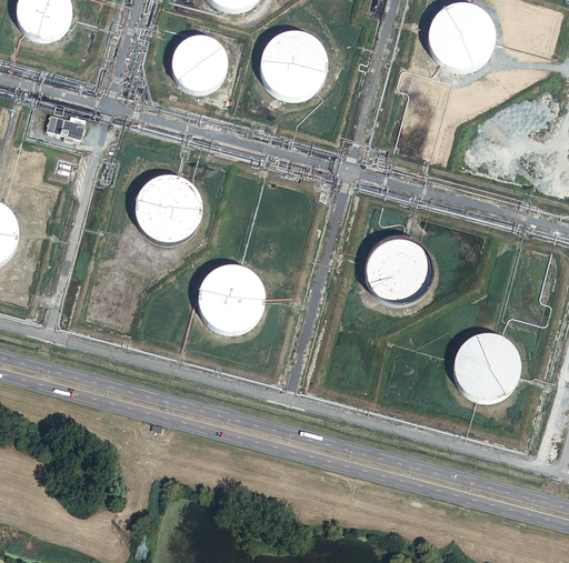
[(72,14),(73,11),(72,8),(72,4),(71,1),(71,0),(19,0),(18,3),(17,8),(17,11),(17,14),(18,18),(19,21),(20,24),(22,28),(25,30),(27,32),(29,34),(32,37),(36,38),(39,39),(43,39),(47,39),(50,39),(53,38),(57,37),(60,34),(62,32),(66,30),(68,28),(69,24),(71,21),(72,18),(72,14)]
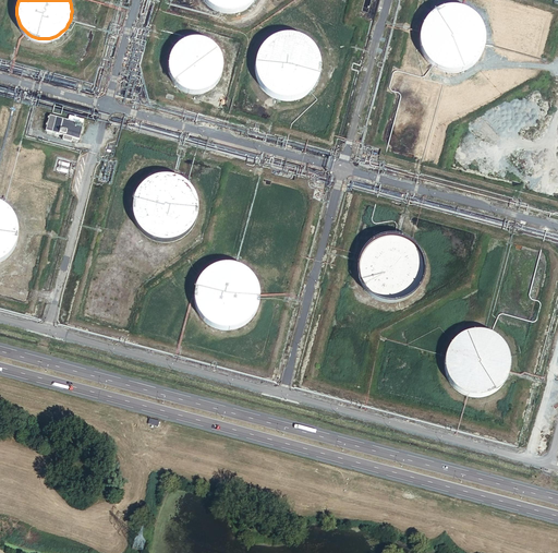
[(206,0),(207,1),(210,3),(215,5),(218,8),(222,9),(227,9),(231,9),(235,9),(239,8),(243,5),(246,4),(251,1),(252,0),(206,0)]
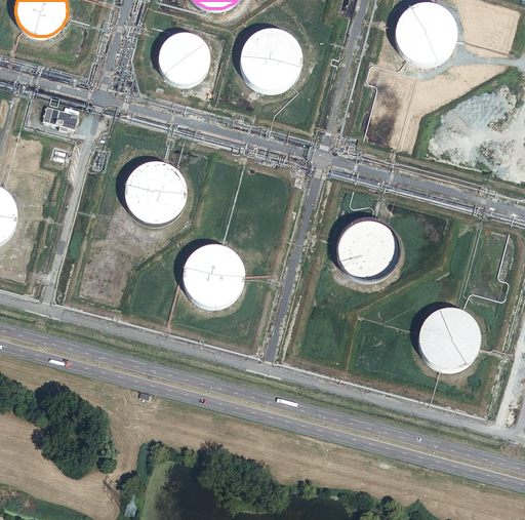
[(455,40),(455,36),(455,33),(455,29),(455,25),(453,22),(452,17),(450,14),(447,11),(445,9),(442,6),(438,5),(435,3),(431,2),(428,2),(423,2),(419,2),(415,3),(412,4),(409,6),(406,8),(403,11),(401,14),(398,17),(397,21),(396,25),(395,29),(395,32),(395,36),(396,40),(397,43),(398,47),(400,50),(403,53),(405,55),(408,58),(412,60),(415,62),(419,63),(423,63),(427,63),(431,63),(435,62),(438,61),(442,58),(445,56),(447,53),(450,50),(452,47),(453,44),(455,40)]
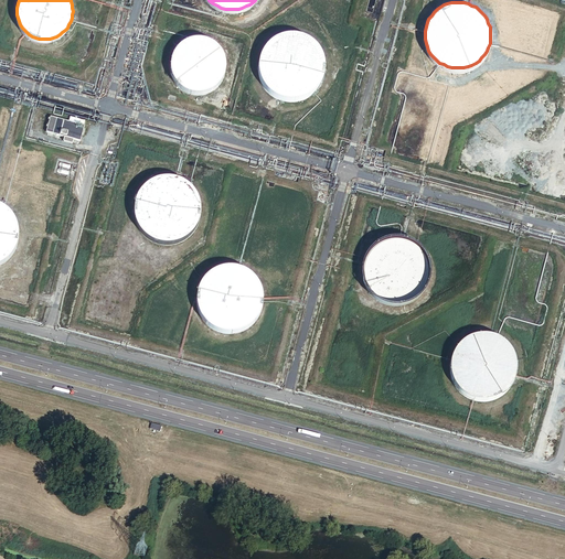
[(323,72),(324,67),(324,63),(324,60),(323,55),(322,51),(321,47),(319,44),(316,41),(313,38),(310,35),(306,33),(302,32),(298,31),(294,30),(290,30),(286,31),(281,32),(278,33),(275,35),(270,38),(268,41),(265,44),(263,47),(262,51),(260,55),(259,58),(259,63),(259,67),(259,71),(262,75),(263,78),(265,83),(268,86),(270,88),(274,90),(278,93),(281,95),(286,96),(289,96),(294,96),(298,96),(302,95),(306,93),(309,92),(312,88),(316,86),(319,83),(321,79),(322,75),(323,72)]
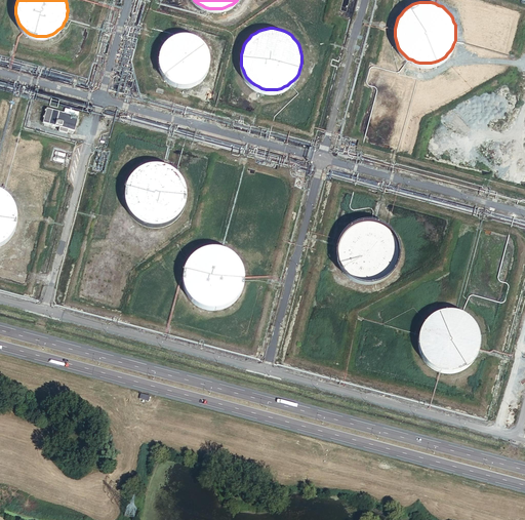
[(209,62),(209,58),(209,54),(208,51),(207,48),(206,45),(204,43),(202,40),(200,38),(197,36),(194,34),(191,33),(188,32),(185,32),(182,32),(178,32),(175,33),(172,34),(169,36),(166,38),(164,40),(162,42),(160,45),(159,48),(158,51),(157,54),(157,57),(157,62),(158,65),(159,68),(160,71),(162,73),(164,76),(166,78),(169,80),(172,81),(174,83),(178,83),(182,84),(185,84),(188,83),(191,83),(194,81),(197,80),(200,78),(202,76),(204,73),(206,71),(207,68),(208,65),(209,62)]
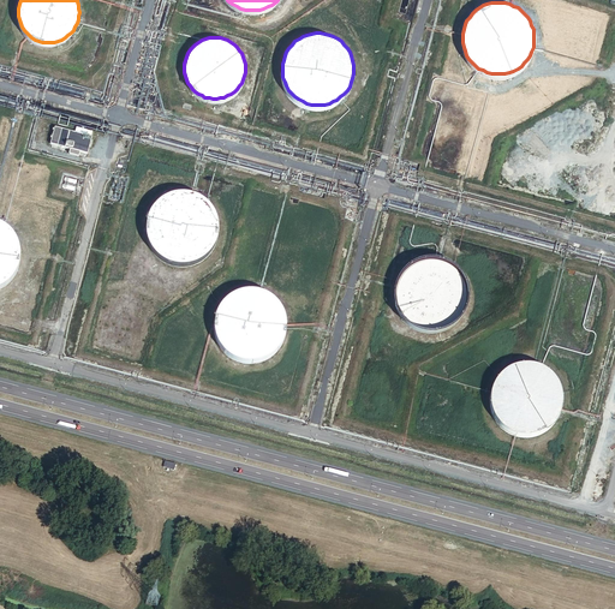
[(93,131),(55,121),(51,138),(70,143),(69,148),(78,150),(81,145),(88,148),(93,131)]
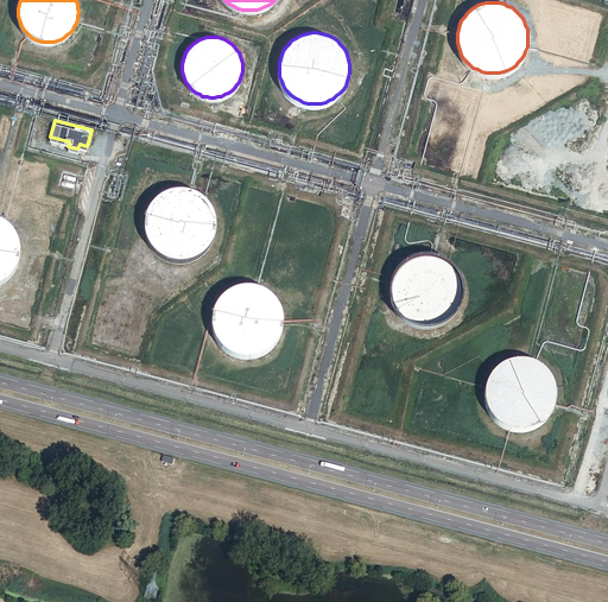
[(215,232),(216,227),(216,222),(216,217),(216,214),(214,209),(213,206),(210,201),(207,198),(204,195),(201,192),(196,190),(192,189),(188,188),(184,187),(179,187),(175,188),(170,189),(166,190),(163,192),(159,195),(156,197),(152,201),(150,204),(149,209),(147,213),(146,217),(146,222),(146,227),(147,230),(149,235),(150,239),(152,242),(156,246),(158,249),(162,252),(166,254),(170,255),(175,257),(178,258),(183,258),(188,257),(192,255),(196,254),(200,252),(204,249),(207,247),(210,244),(213,240),(214,235),(215,232)]
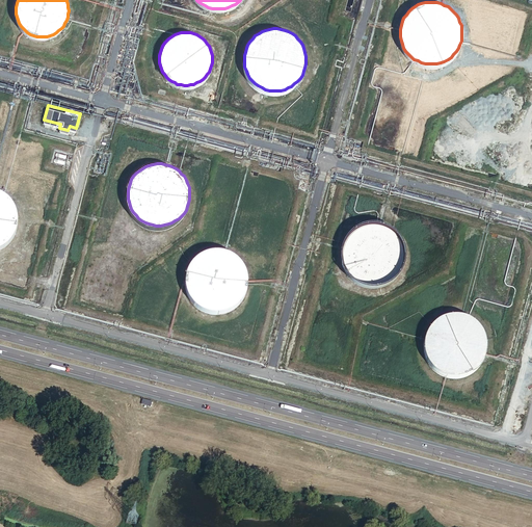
[(17,225),(17,220),(18,217),(17,213),(17,209),(16,206),(14,202),(11,199),(9,195),(6,192),(3,190),(0,188),(0,244),(3,243),(6,241),(9,238),(11,235),(14,232),(16,229),(17,225)]
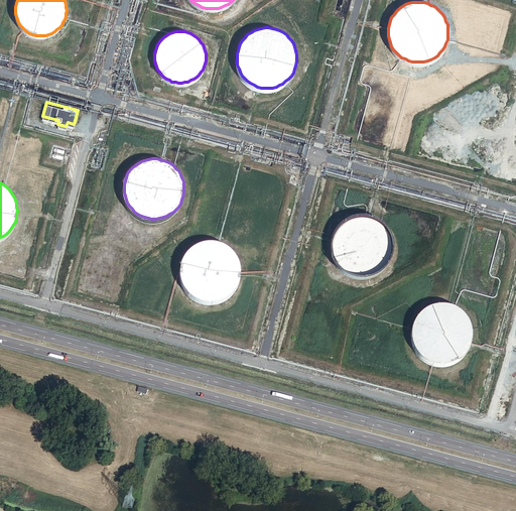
[(391,250),(392,247),(392,243),(392,239),(391,235),(390,232),(389,229),(387,225),(384,222),(381,220),(378,218),(375,216),(372,214),(368,214),(364,213),(361,213),(357,213),(353,214),(350,216),(346,218),(343,220),(341,222),(338,225),(336,228),(334,232),(333,235),(333,239),(332,243),(333,247),(333,250),(334,254),(336,257),(338,260),(340,263),(343,266),(346,268),(349,270),(353,271),(357,272),(360,273),(364,273),(368,272),(371,271),(375,270),(378,268),(381,266),(384,263),(386,261),(388,257),(390,254),(391,250)]
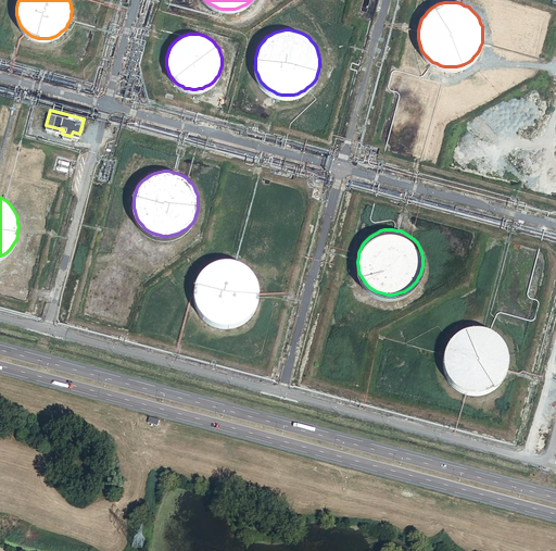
[(258,298),(258,293),(260,290),(258,286),(258,282),(256,278),(255,274),(253,271),(251,267),(248,265),(244,262),(240,260),(237,259),(232,258),(229,258),(225,258),(220,258),(217,259),(213,260),(210,262),(206,264),(203,267),(201,271),(198,274),(197,277),(196,282),(194,286),(194,289),(194,293),(196,298),(197,301),(198,305),(200,309),(203,312),(205,314),(209,317),(213,318),(216,321),(220,322),(225,322),(228,322),(232,322),(237,321),(240,320),(244,317),(248,315),(250,312),(253,309),(255,305),(256,302),(258,298)]
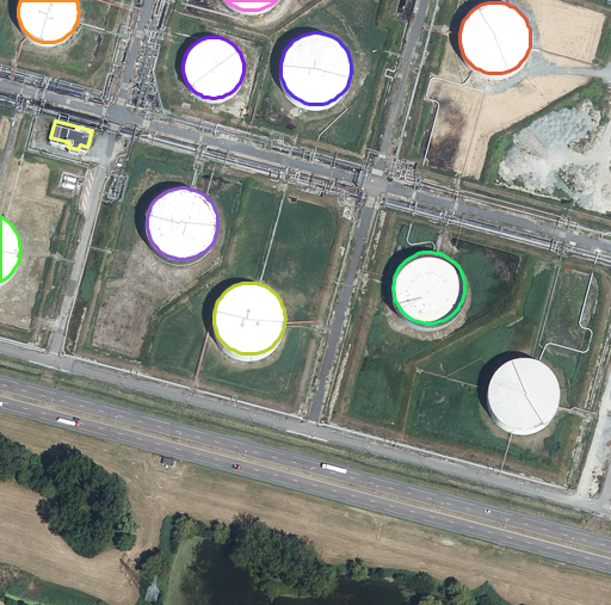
[(557,401),(559,396),(559,393),(559,388),(557,383),(556,378),(554,375),(551,371),(549,368),(545,364),(542,362),(538,359),(534,358),(530,357),(525,357),(520,357),(517,357),(512,358),(507,359),(504,362),(500,364),(497,368),(494,371),(492,375),(489,378),(488,383),(487,388),(487,391),(487,396),(488,401),(489,405),(492,409),(494,413),(497,417),(500,419),(504,423),(507,424),(512,426),(516,427),(520,427),(525,427),(529,427),(534,426),(538,425),(542,423),(545,420),(549,417),(551,413),(554,409),(556,406),(557,401)]
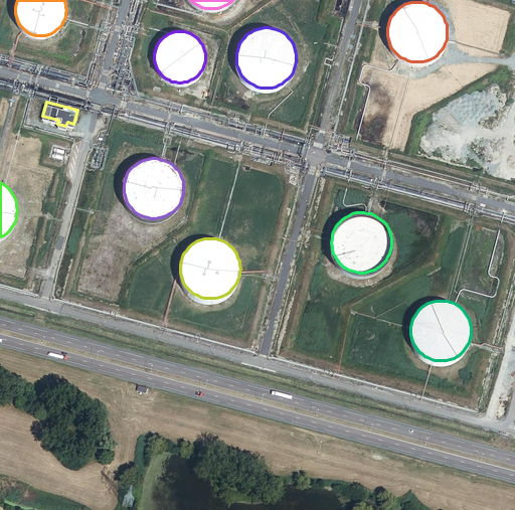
All buildings are outlined.
